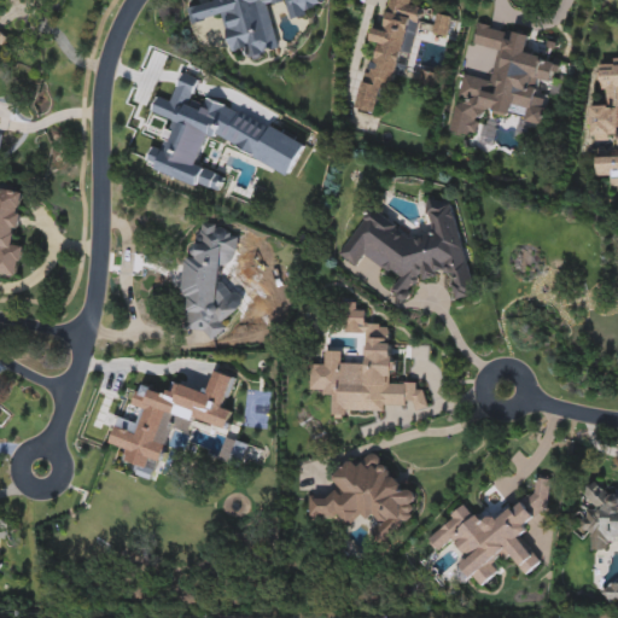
[(279,51),(248,58),(244,48),(231,52),(221,15),(196,21),(192,9),(215,3),(214,0),(319,0),(321,9),(291,17),(287,1),(267,6),(279,51)]
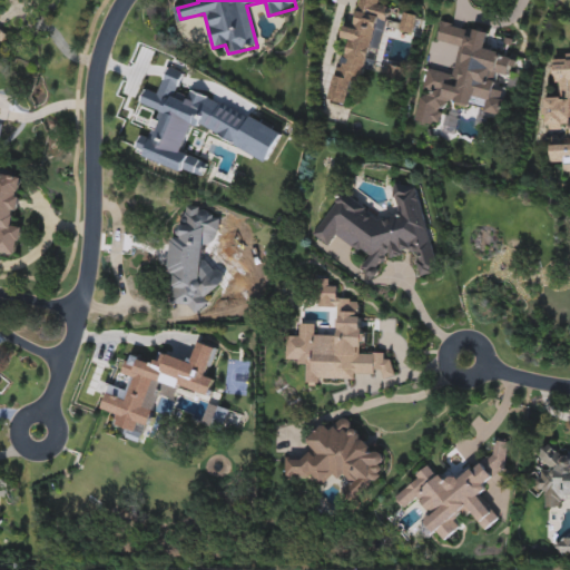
[(332,102),(344,40),(341,40),(344,23),(355,26),(360,0),(380,0),(380,5),(387,7),(374,76),(356,72),(350,106),(332,102)]
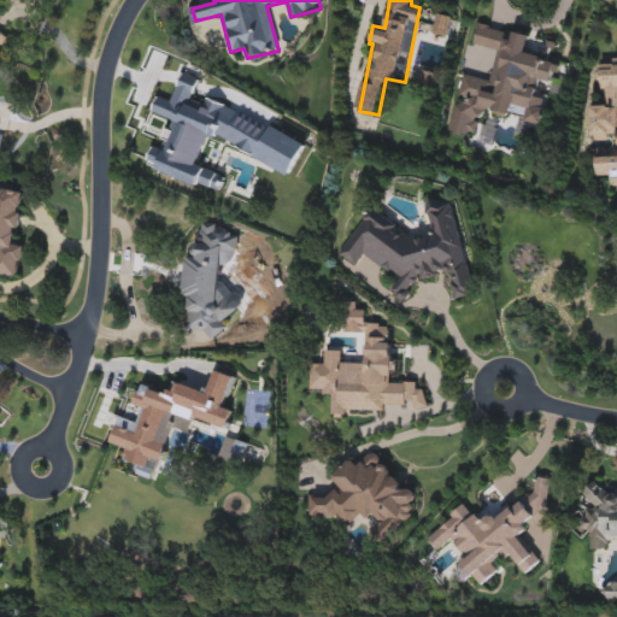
[(432,34),(438,15),(452,18),(447,37),(432,34)]
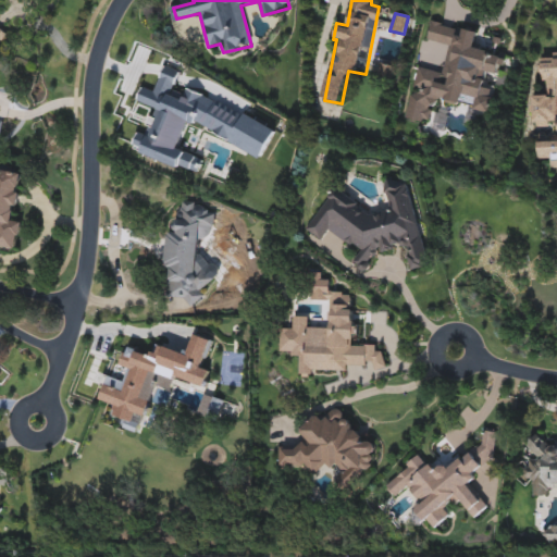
[(490,113),(437,101),(431,110),(429,121),(422,120),(421,123),(405,120),(417,67),(445,74),(450,47),(428,41),(432,22),(478,32),(473,48),(503,54),(490,113)]
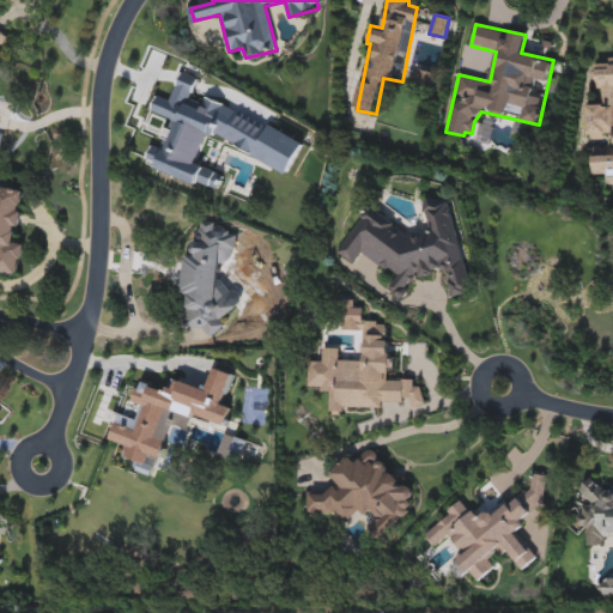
[(612,145),(611,146),(611,134),(587,135),(584,105),(599,105),(596,65),(608,64),(610,59),(612,58),(612,186),(605,187),(605,177),(592,175),(590,157),(612,156),(612,145)]
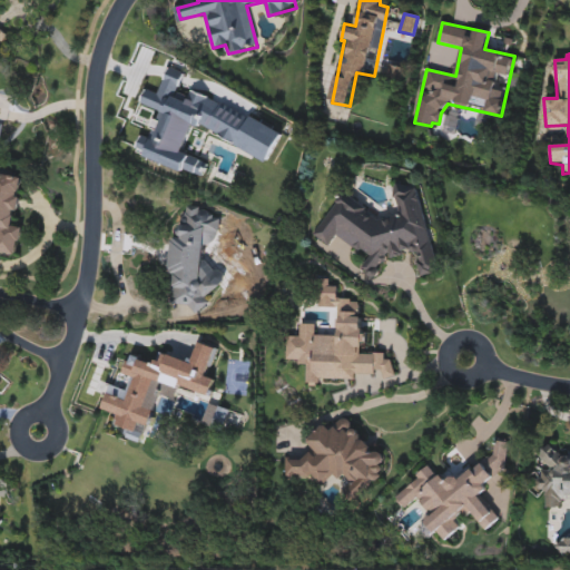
[(133,150),(202,180),(210,163),(189,154),(199,126),(267,164),(286,129),(188,84),(185,75),(160,62),(154,89),(138,87),(135,101),(154,109),(133,150)]
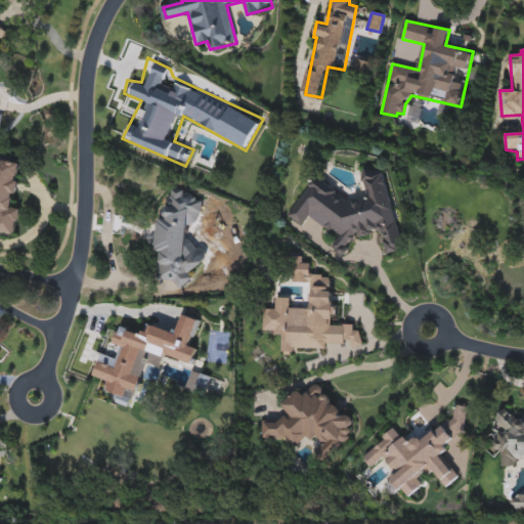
[(366,78),(352,75),(356,57),(370,60),(366,78)]
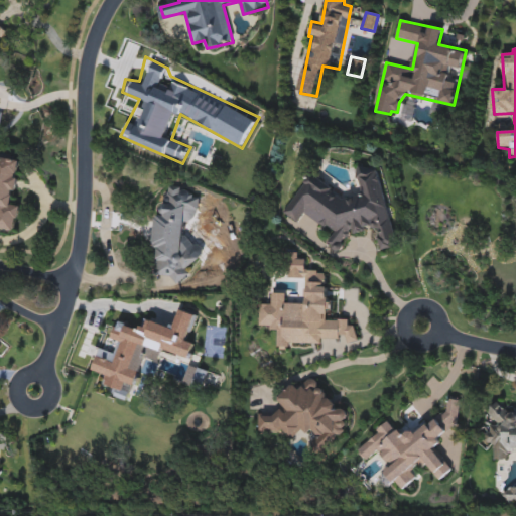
[(0,155),(20,159),(12,206),(19,207),(15,231),(0,228),(0,155)]
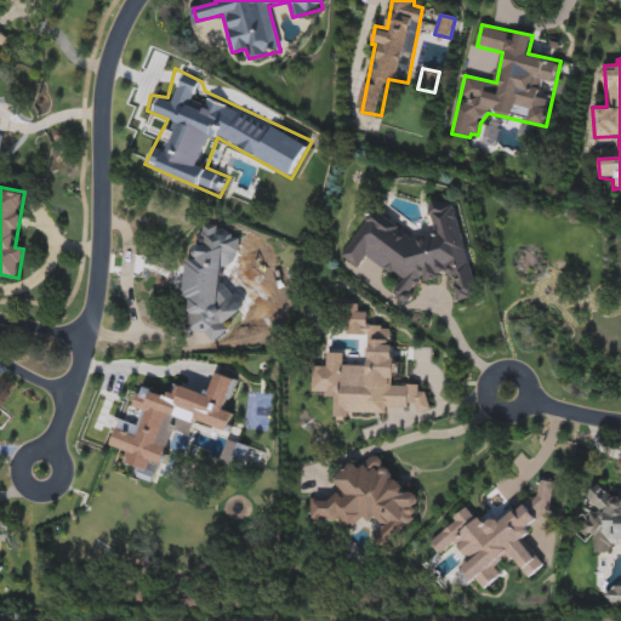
[(340,255),(370,215),(379,212),(412,240),(432,235),(437,231),(436,224),(445,211),(456,209),(476,297),(459,301),(454,278),(450,274),(422,280),(406,301),(403,302),(394,296),(402,286),(402,284),(366,257),(358,269),(340,255)]
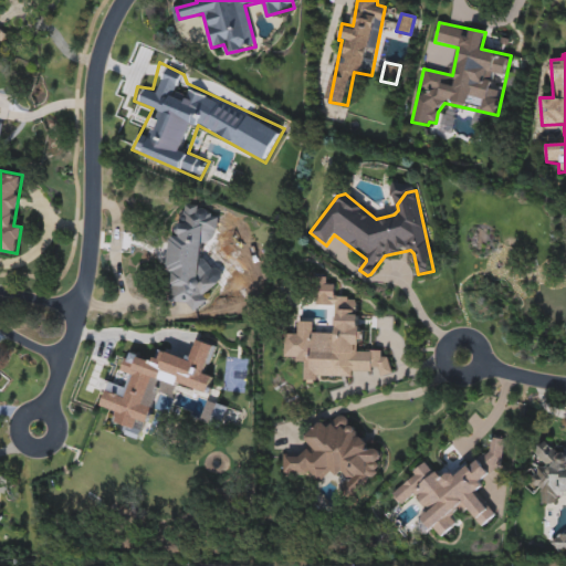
[(168,304),(178,207),(218,210),(215,243),(202,241),(200,265),(215,266),(210,308),(168,304)]
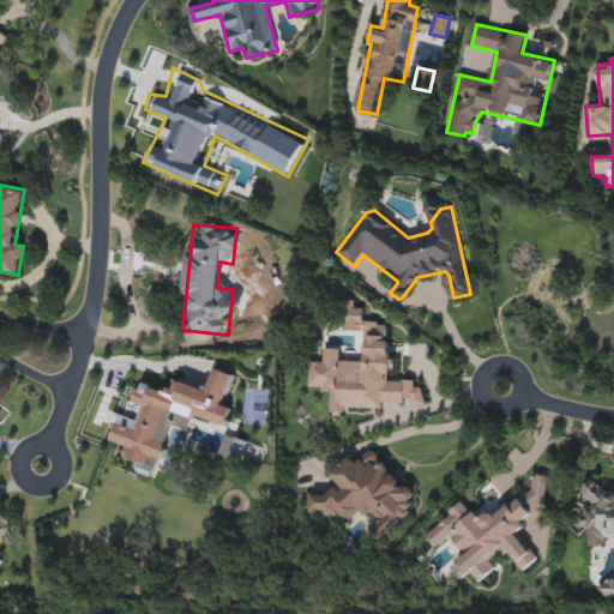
[(413,407),(427,403),(421,383),(399,379),(390,355),(391,324),(351,298),(324,295),(323,332),(365,335),(363,362),(336,360),(337,354),(321,353),(321,363),(311,362),(309,385),(330,398),(330,414),(349,414),(349,407),(413,407)]
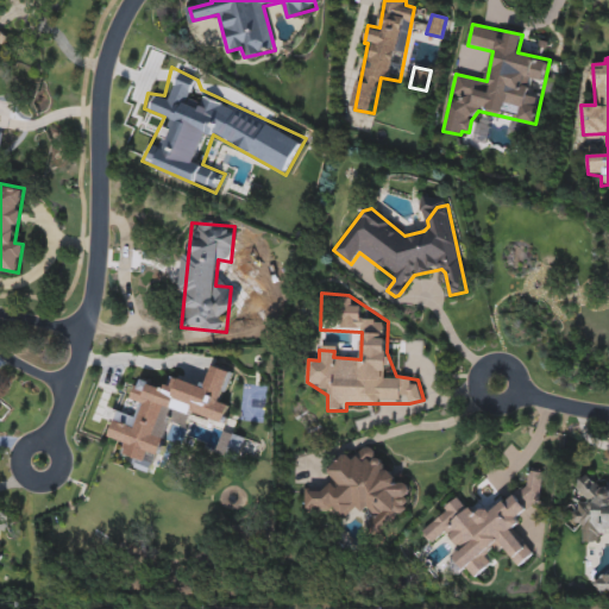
[(205,387),(211,368),(217,368),(231,372),(221,402),(228,405),(227,424),(220,424),(190,413),(186,426),(168,425),(149,473),(130,466),(133,458),(124,454),(124,444),(108,438),(118,412),(131,416),(136,416),(140,403),(132,400),(139,380),(154,384),(198,385),(205,387)]
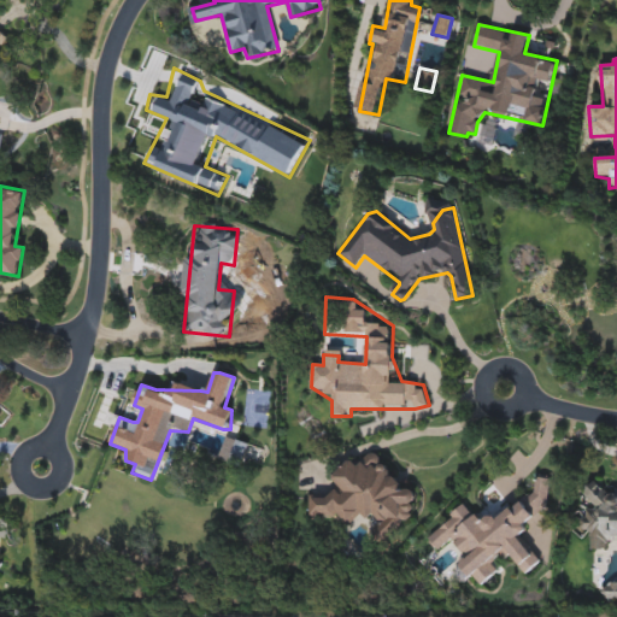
[(219,459),(227,438),(247,445),(240,466),(219,459)]
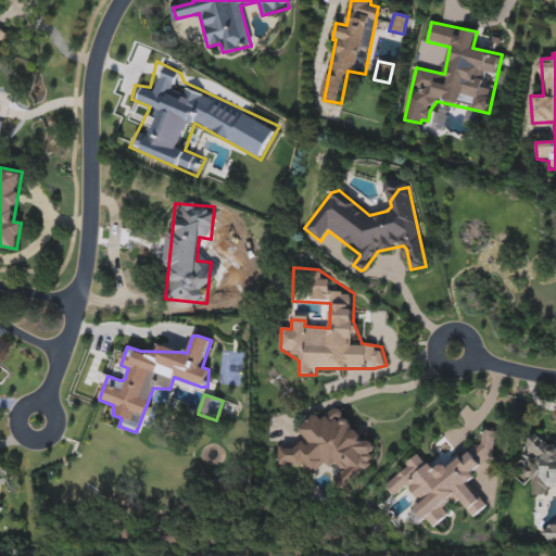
[(370,468),(344,489),(338,480),(340,469),(323,466),(313,475),(308,468),(278,463),(280,447),(282,445),(293,447),(301,441),(304,426),(315,416),(325,418),(337,407),(365,441),(375,443),(370,468)]
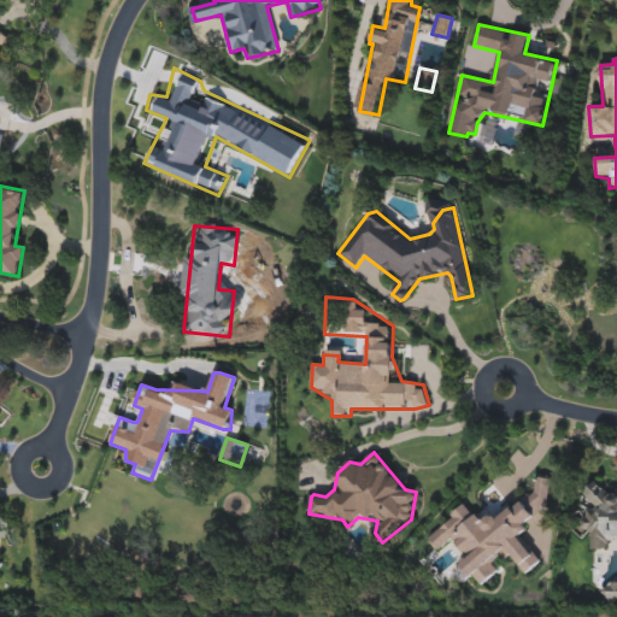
[(475,575),(494,556),(523,573),(540,559),(523,539),(524,526),(542,506),(547,479),(536,477),(527,495),(498,516),(479,516),(463,501),(425,540),(433,557),(448,541),(463,556),(457,568),(475,575)]
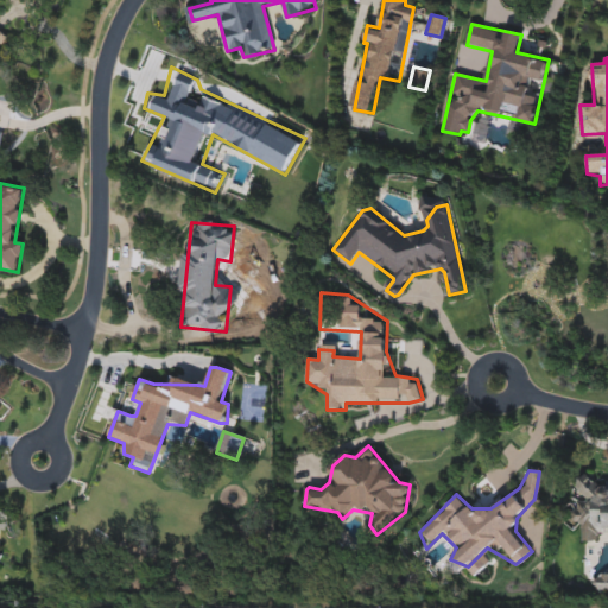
[(607,531),(605,531),(594,543),(583,542),(581,526),(571,524),(563,517),(577,500),(576,485),(586,474),(601,488),(607,488),(607,531)]
